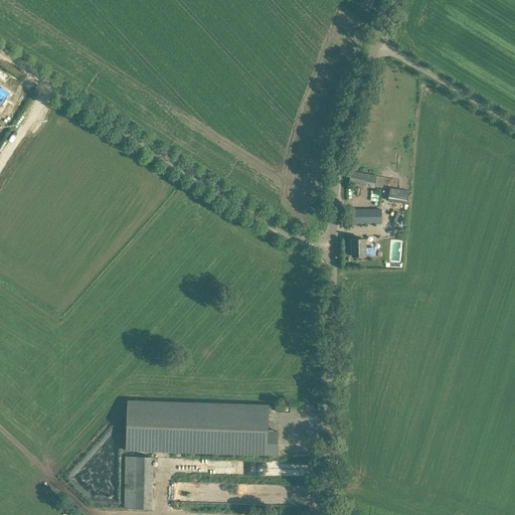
[(0,106),(3,102),(8,94),(0,88),(0,106)]
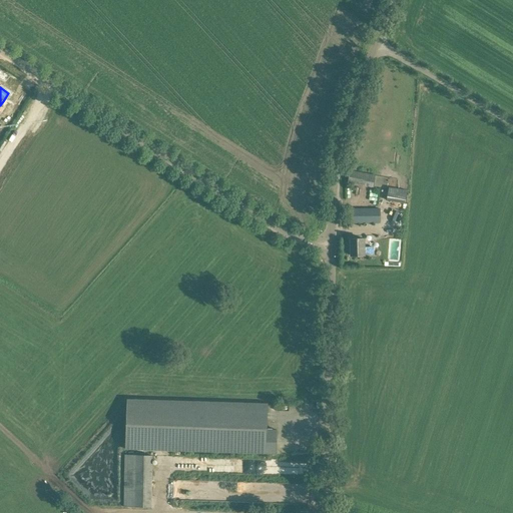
[(376,175),(360,172),(350,170),(348,182),(374,186),(376,175)]
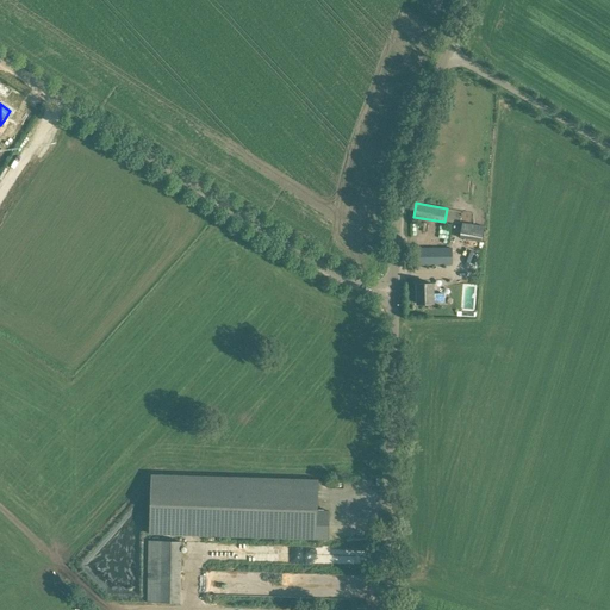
[(481,242),(484,226),(468,224),(465,238),(481,242)]
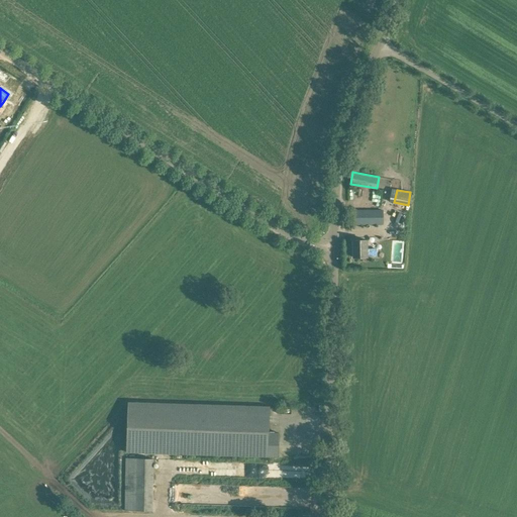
[(348,224),(358,224),(382,224),(383,210),(348,210),(348,224)]
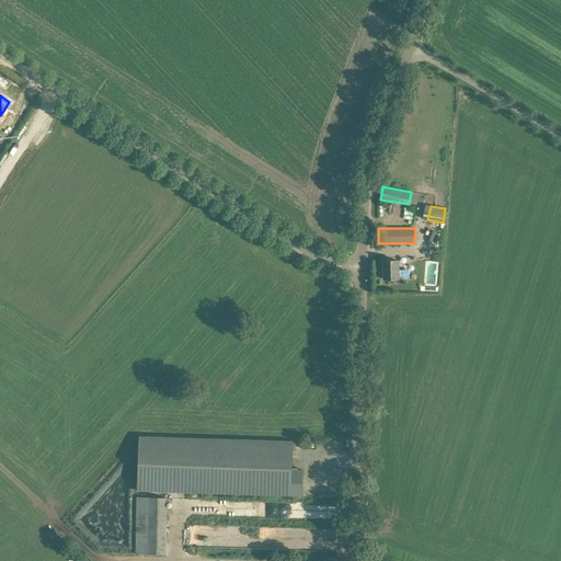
[(384,279),(395,279),(399,278),(399,277),(409,277),(409,270),(398,270),(398,261),(384,261),(384,279)]
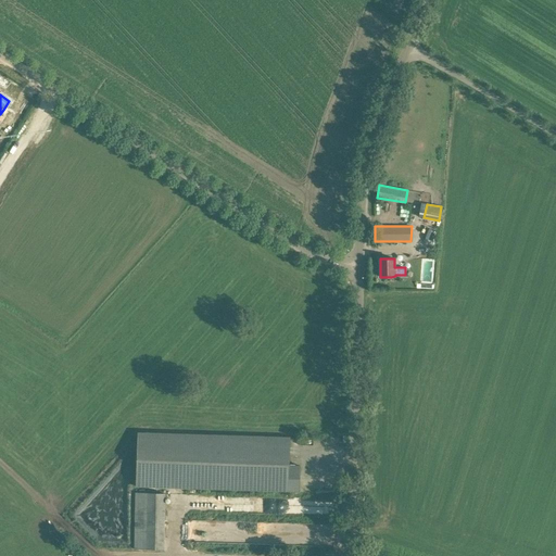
[(290,437),(279,437),(138,432),(136,487),(299,492),(300,466),(289,465),(290,437)]
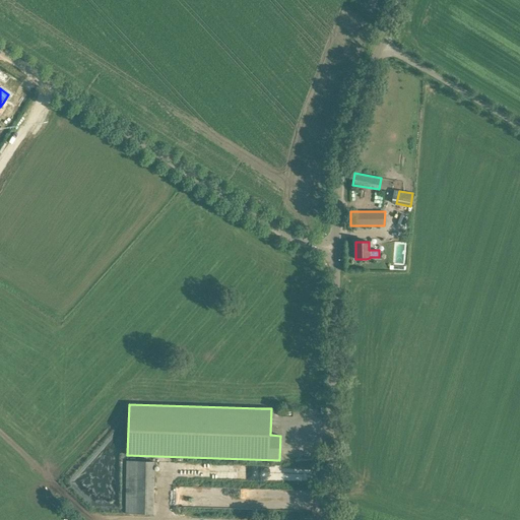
[(125,513),(153,513),(154,461),(126,461),(125,513)]
